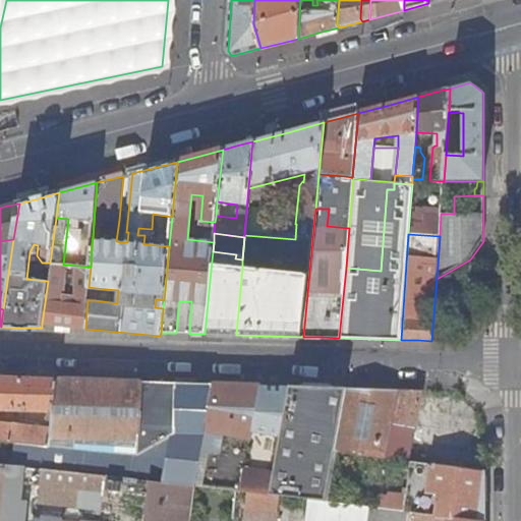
[(242,268),(212,261),(205,334),(219,334),(236,335),(242,268)]
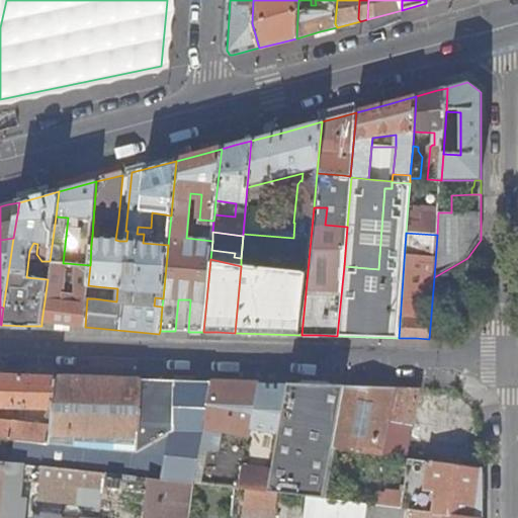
[(64,292),(67,263),(63,263),(50,261),(48,279),(41,322),(68,325),(85,327),(87,298),(88,285),(90,265),(77,264),(74,293),(64,292)]
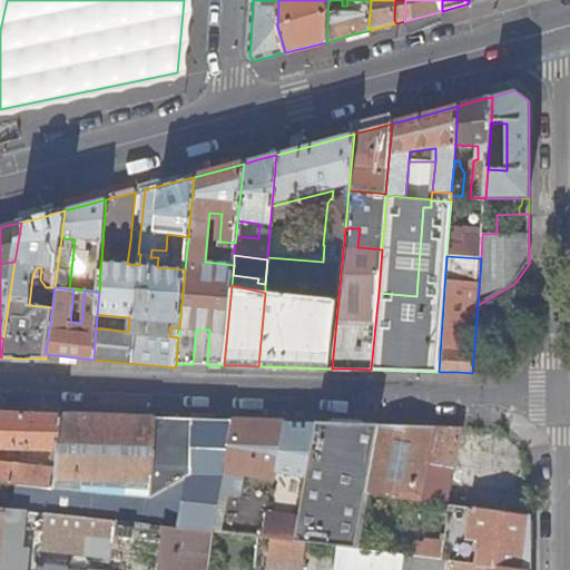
[(104,328),(106,315),(97,314),(96,328),(104,328)]
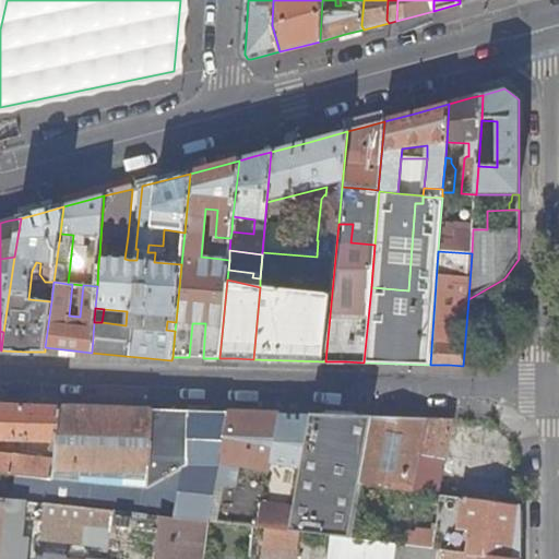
[(192,323),(189,357),(203,358),(205,323),(192,323)]
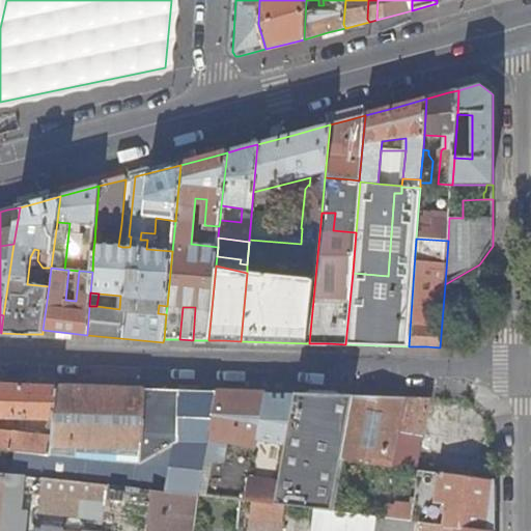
[(51,456),(59,386),(30,385),(0,384),(0,450),(17,452),(51,456)]
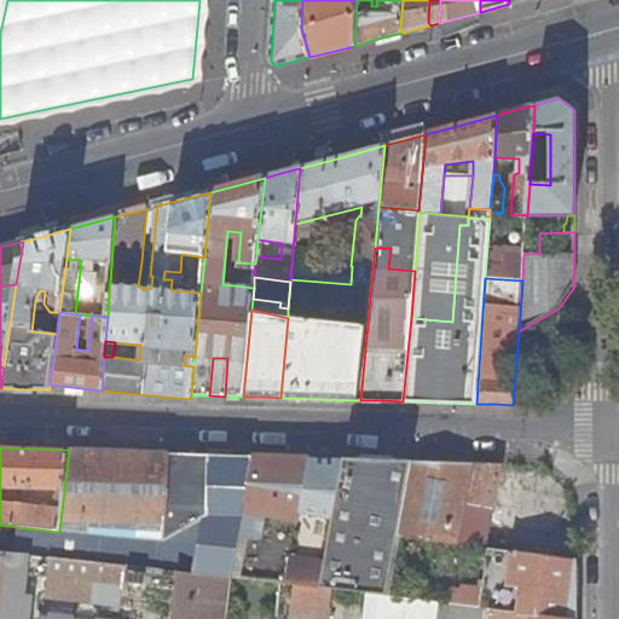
[(179,572),(231,577),(254,456),(227,455),(69,450),(59,532),(169,544),(166,571),(179,572)]
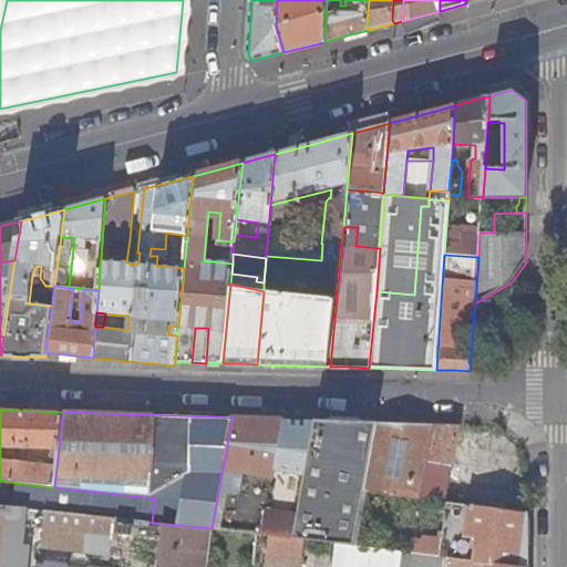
[(212,528),(259,534),(295,538),(315,420),(312,420),(281,419),(233,418),(212,528)]
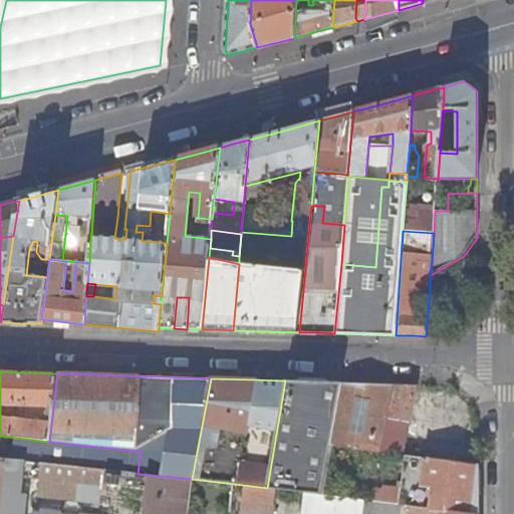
[(332,445),(343,382),(312,381),(285,380),(267,488),(275,489),(305,492),(323,494),(332,445)]
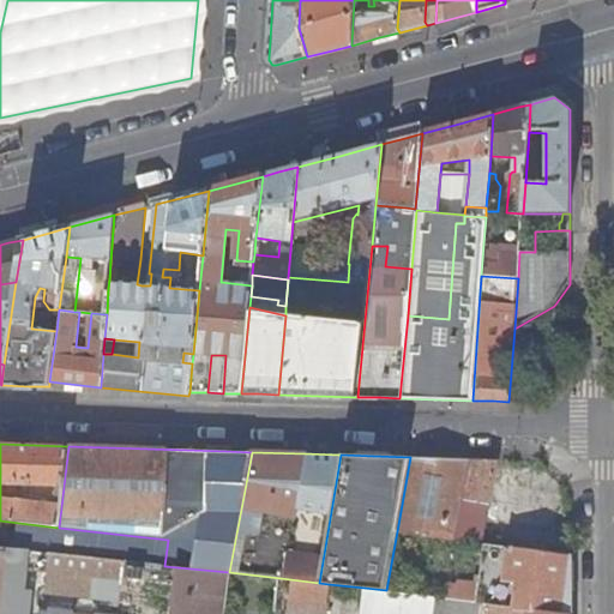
[(455,531),(459,499),(467,458),(410,457),(397,531),(414,534),(453,540),(455,531)]
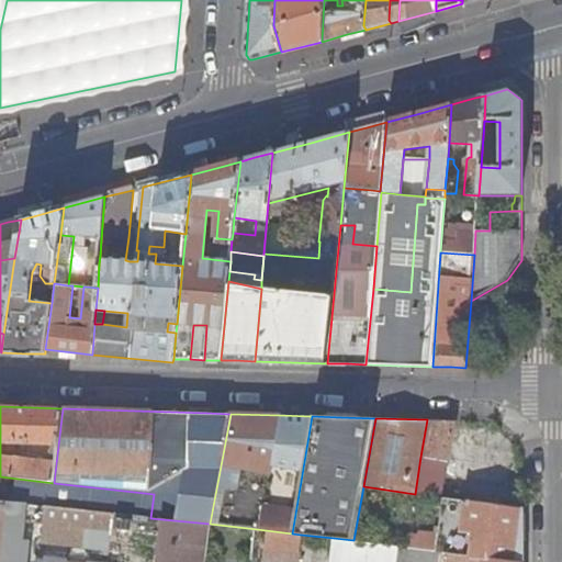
[(427,419),(420,457),(430,458),(436,420),(427,419)]
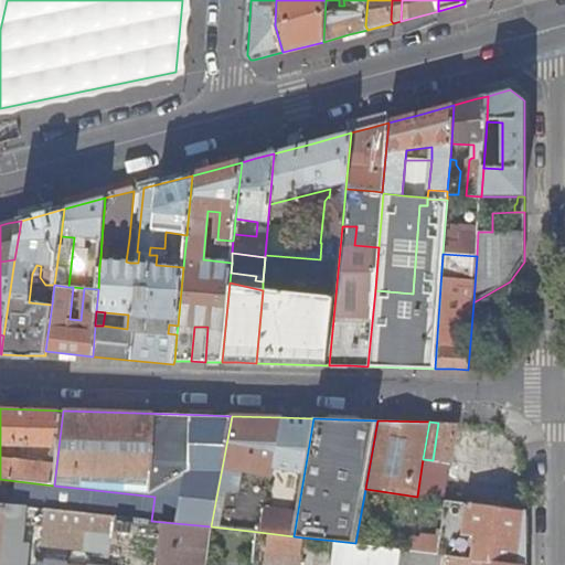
[(433,460),(454,464),(460,423),(438,423),(433,460)]
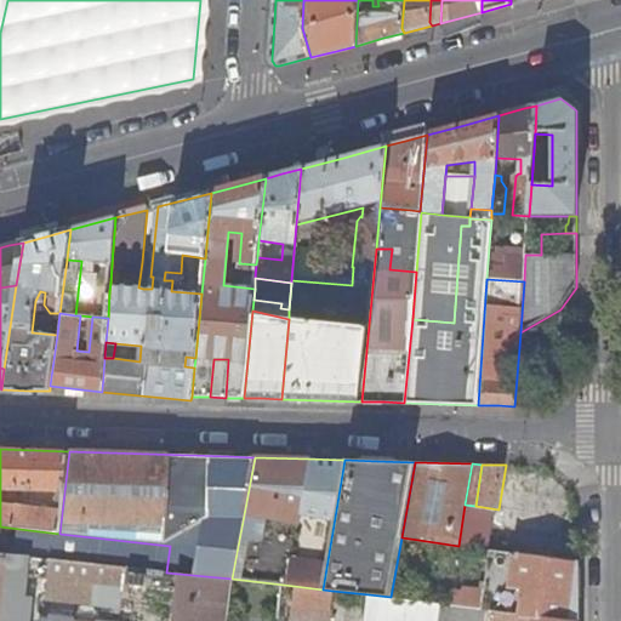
[(499,510),(476,506),(465,505),(460,537),(488,541),(486,550),(491,551),(499,510)]
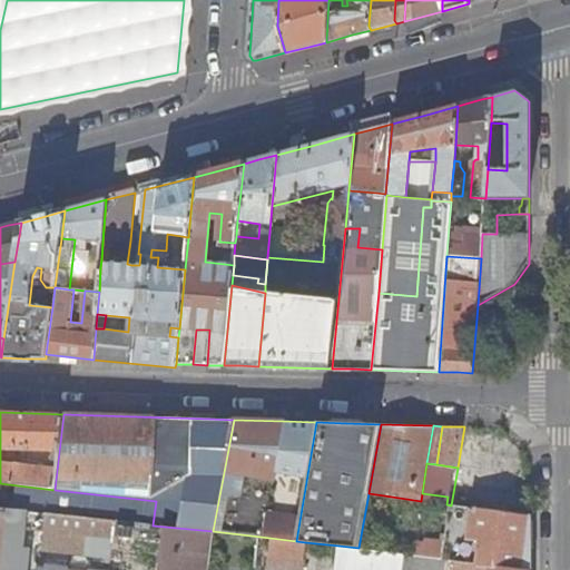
[(16,511),(153,526),(156,501),(55,490),(18,485),(16,511)]
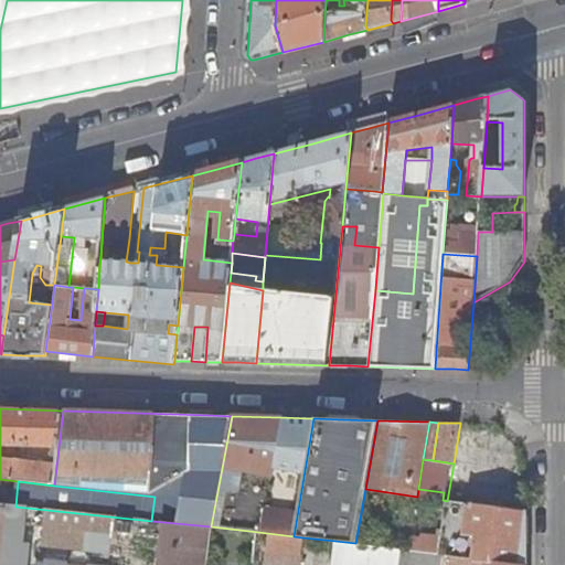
[(418,489),(417,497),(443,500),(444,492),(418,489)]
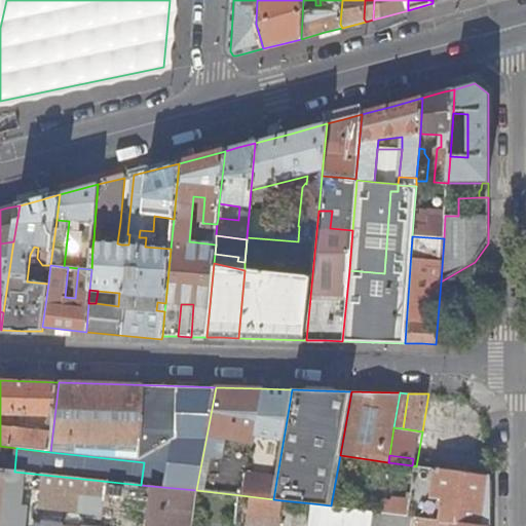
[(417,466),(412,506),(410,517),(480,525),(489,525),(489,504),(489,477),(417,466)]
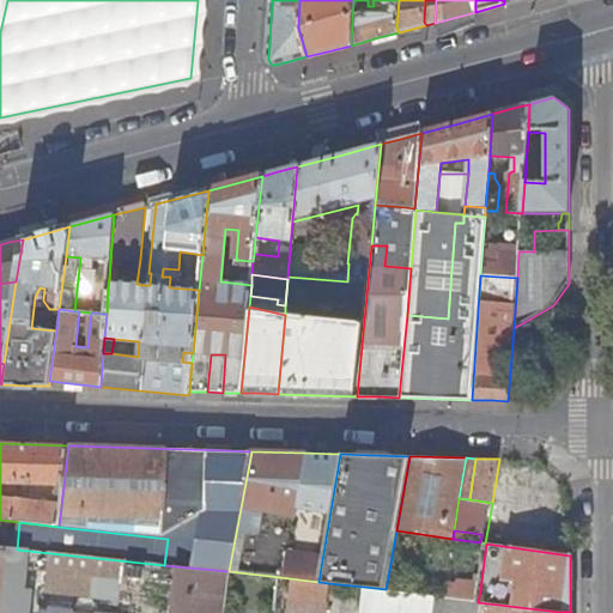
[(164,565),(17,550),(0,547),(0,612),(170,612),(177,566),(164,565)]
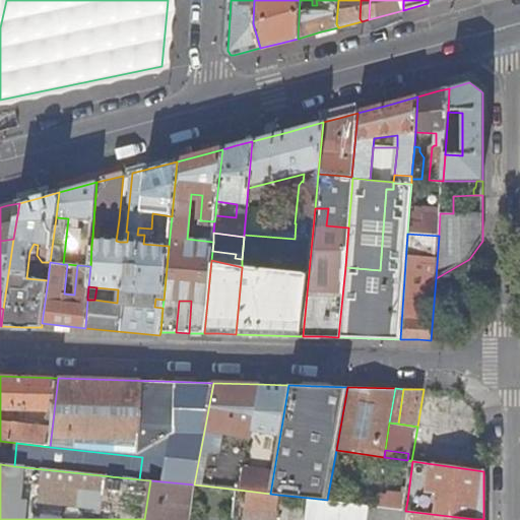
[(189,519),(194,484),(150,480),(144,519),(189,519)]
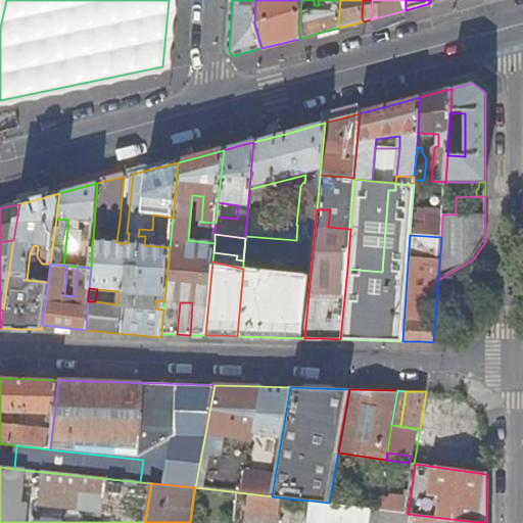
[(256,522),(278,522),(280,497),(272,496),(239,492),(235,520),(256,522)]
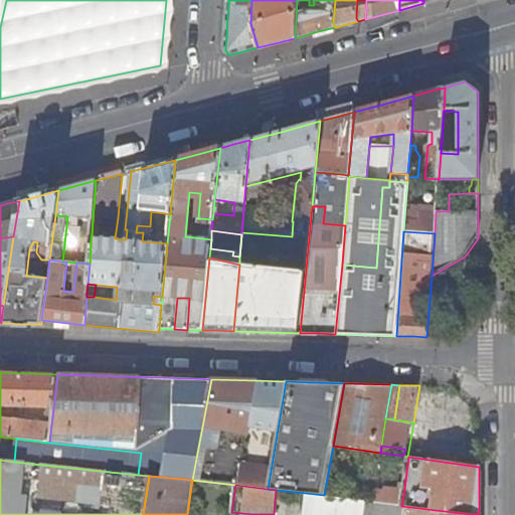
[(470,514),(401,506),(374,502),(324,495),(306,493),(303,514),(470,514)]
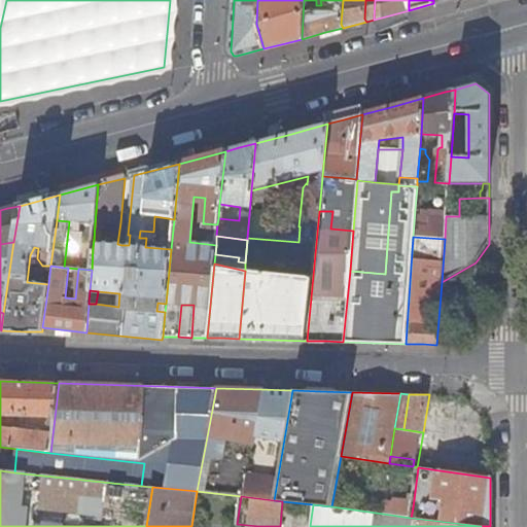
[(411,518),(413,507),(384,504),(383,514),(411,518)]
